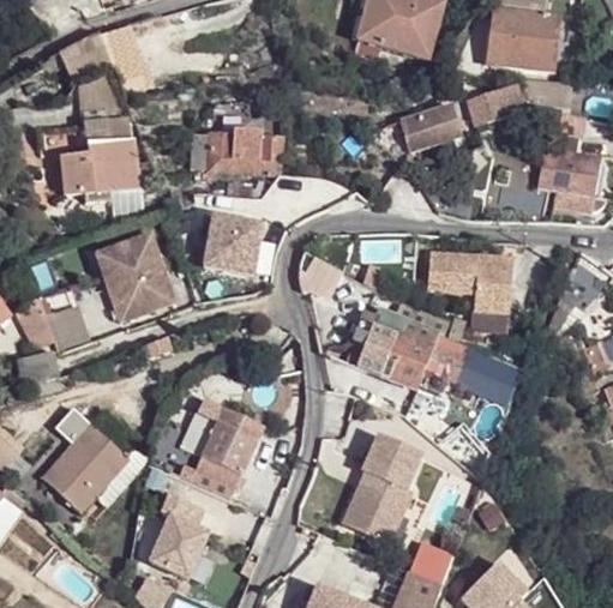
[(41,0),(29,5),(49,24),(55,31),(73,22),(85,17),(108,11),(103,0),(41,0)]
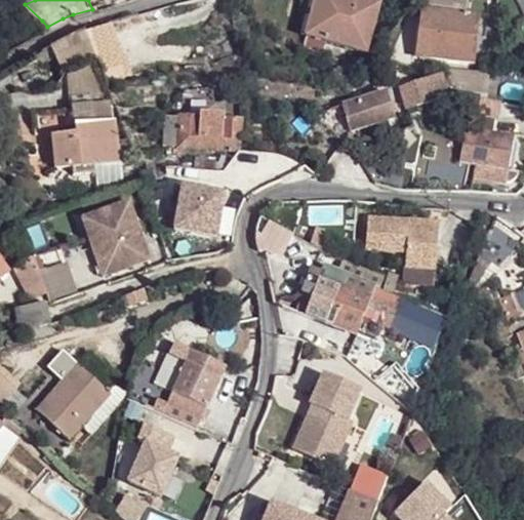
[(309,0),(300,29),(305,30),(314,0),(309,0)]
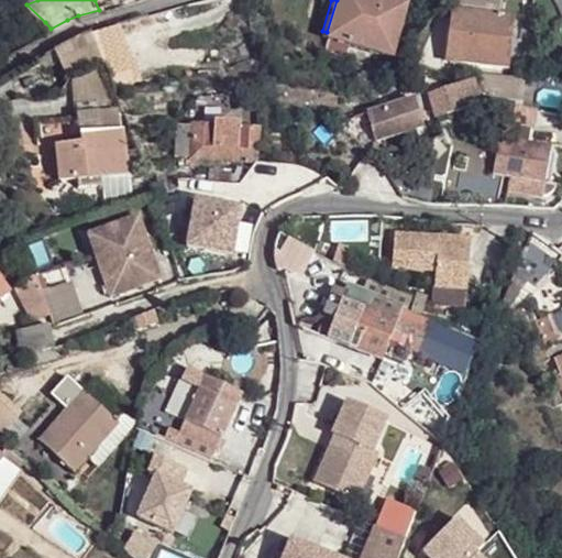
[(394,52),(409,0),(337,0),(327,32),(394,52)]
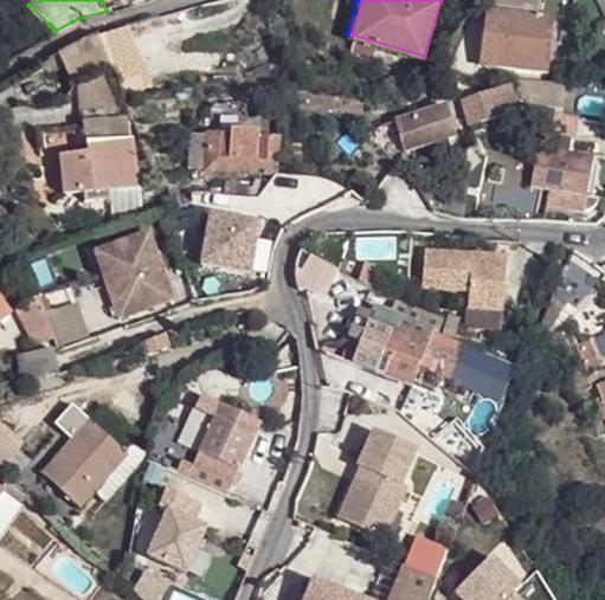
[(528,4),(528,0),(487,0),(486,7),(538,13),(539,5),(528,4)]
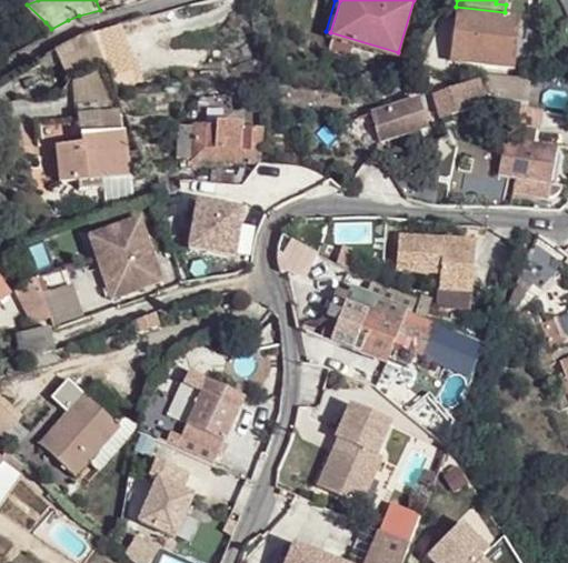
[(505,12),(456,7),(450,56),(512,62),(517,13),(505,12)]
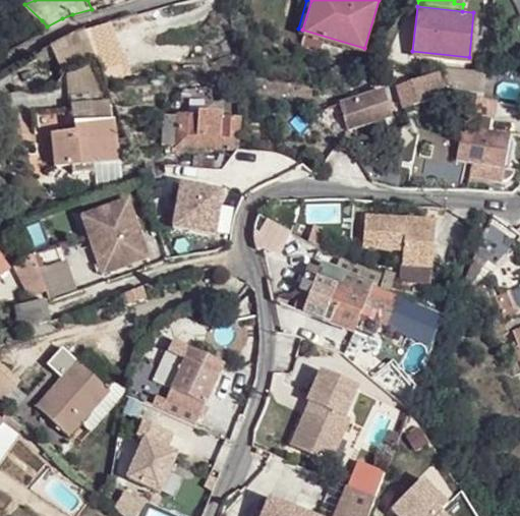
[(133,23),(116,26),(119,41),(126,40),(131,64),(179,57),(175,33),(137,38),(133,23)]
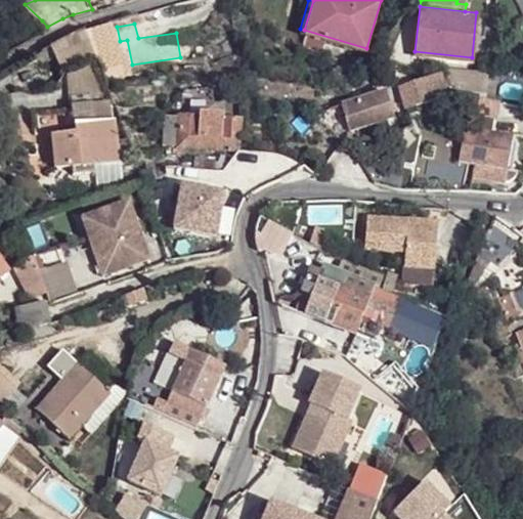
[(95,54),(83,27),(53,42),(66,70),(95,54)]
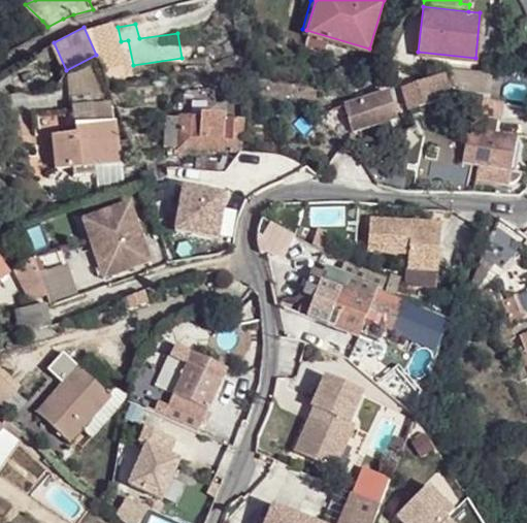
[(400,84),(407,105),(451,92),(445,71),(400,84)]
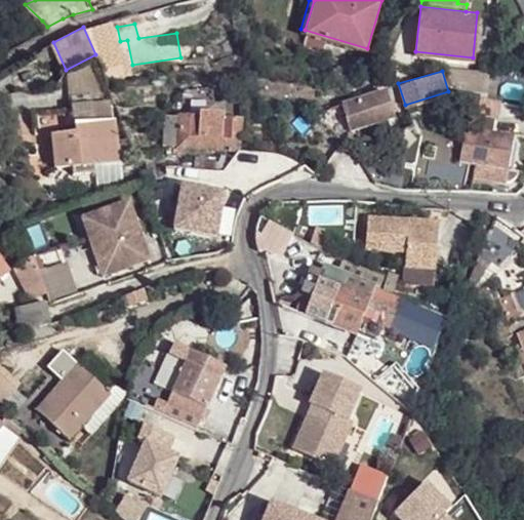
[(384,89),(338,102),(347,127),(392,115),(384,89)]
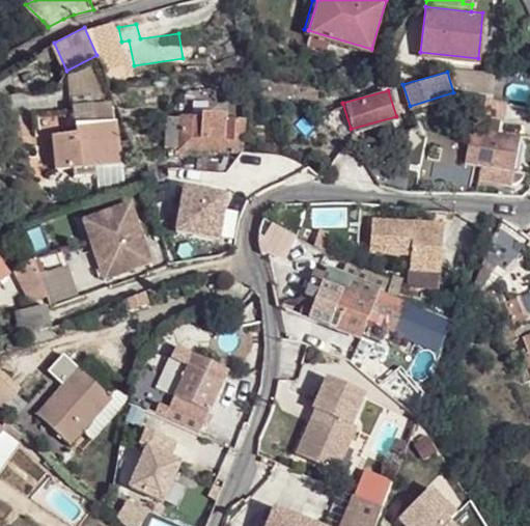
[(477,110),(475,114),(501,120),(502,115),(505,101),(479,95),(477,110)]
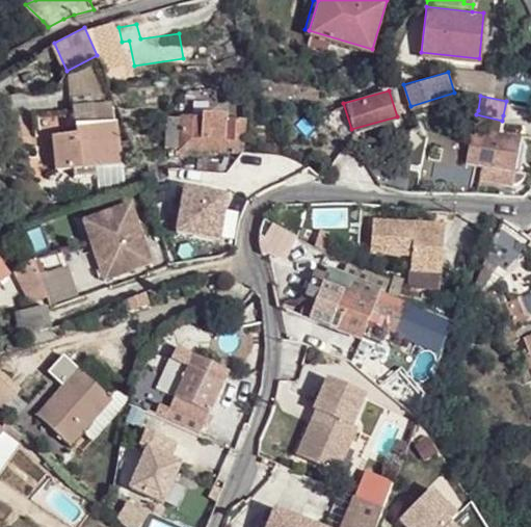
[(77,122),(113,117),(112,103),(74,105),(75,125),(77,122)]
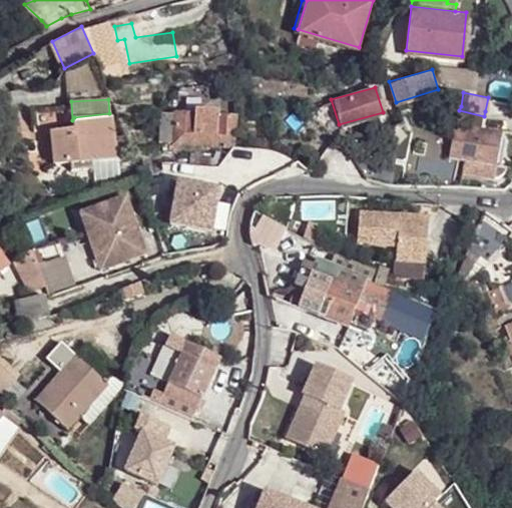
[(172,114),(167,114),(166,139),(232,142),(234,115),(218,114),(218,109),(195,108),(194,113),(172,112),(172,114)]
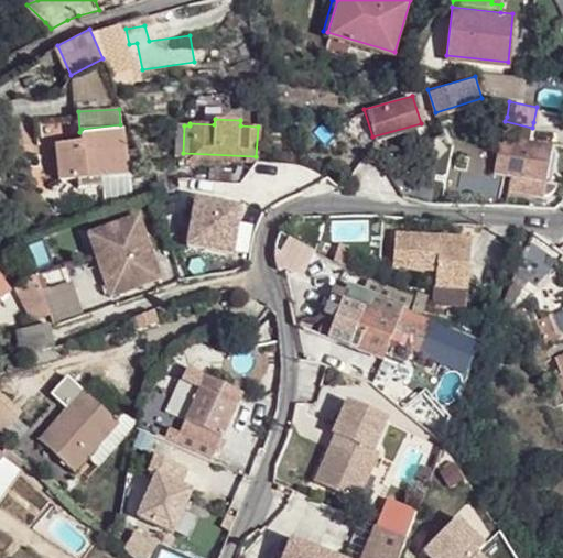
[(532,128),(505,121),(502,134),(505,135),(532,141),(534,128),(532,128)]
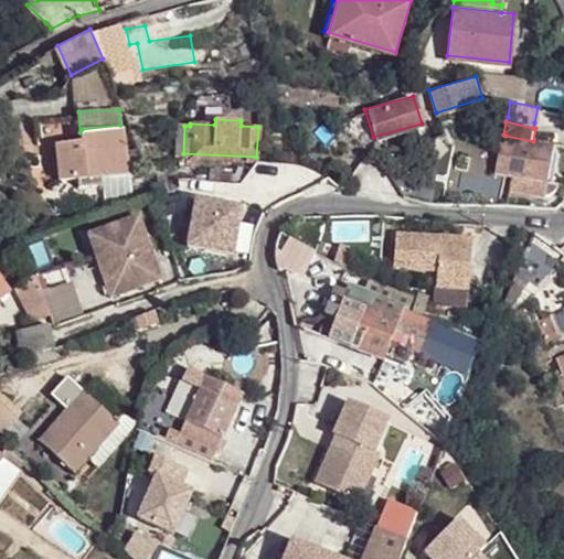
[(120,125),(82,129),(80,132),(81,138),(56,141),(61,176),(86,174),(87,178),(102,175),(132,170),(131,165),(125,124),(124,124),(120,125)]
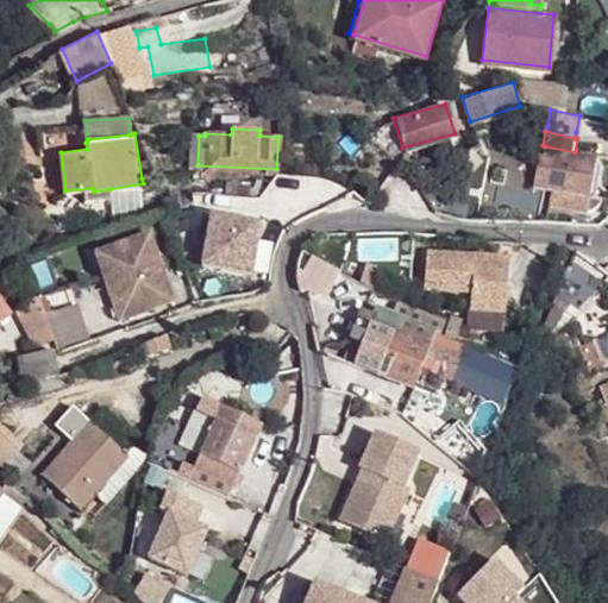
[(575,152),(545,146),(543,158),(538,182),(556,186),(552,205),(589,212),(591,212),(595,212),(597,211),(600,208),(601,207),(602,205),(603,202),(603,200),(590,198),(599,157),(575,152)]
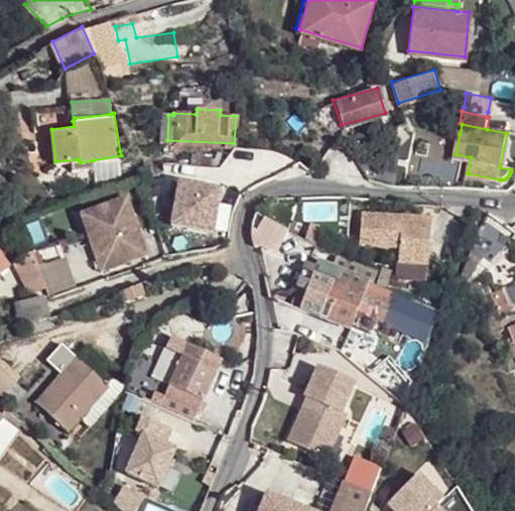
[(445,131),(440,151),(456,154),(460,134),(445,131)]
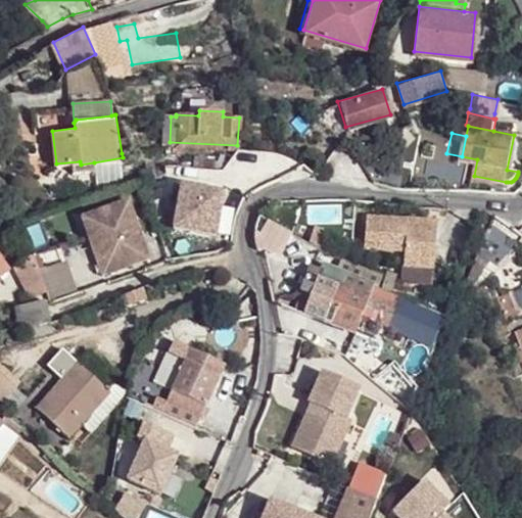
[(123,157),(94,162),(96,175),(110,173),(110,170),(136,165),(131,151),(122,153),(123,157)]
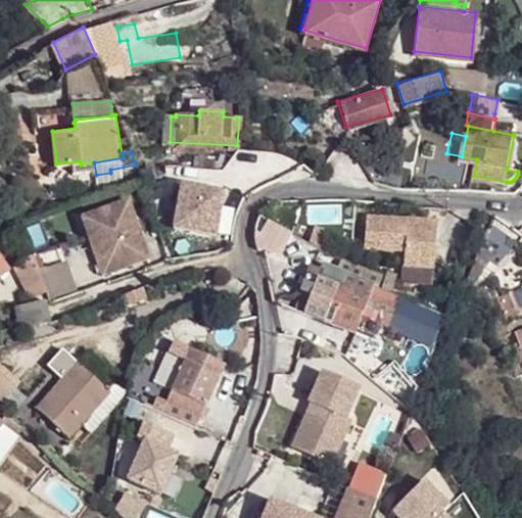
[(217,235),(225,189),(179,180),(170,226),(217,235)]
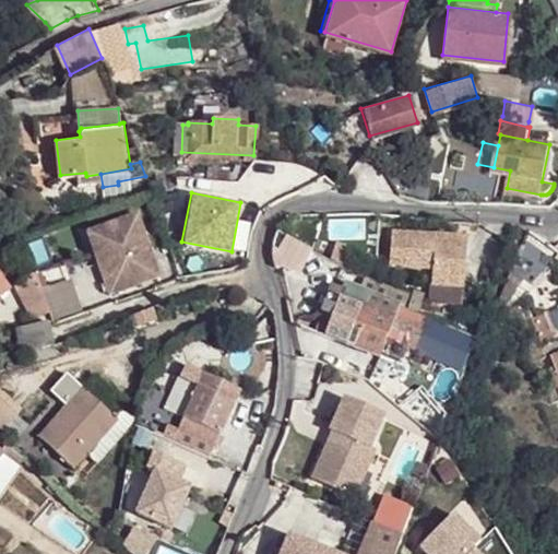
[(140,209),(88,227),(111,290),(162,272),(140,209)]
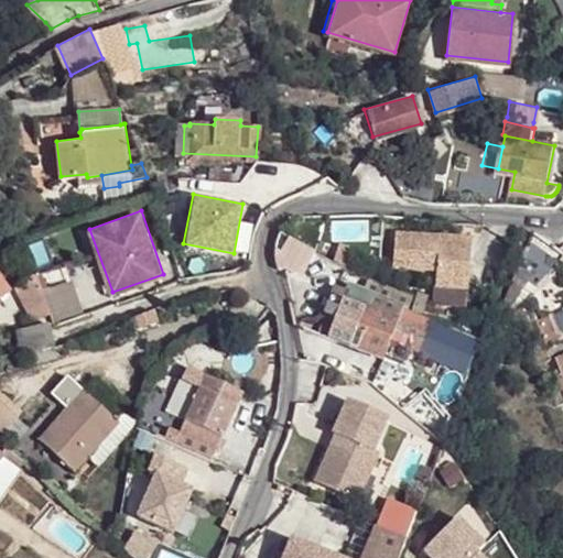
[(473,237),(398,231),(396,263),(440,267),(439,284),(469,286),(473,237)]
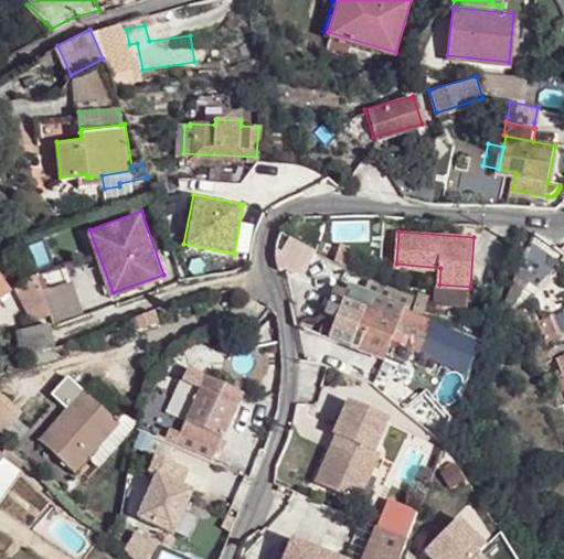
[(304,272),(312,245),(282,235),(273,262),(304,272)]
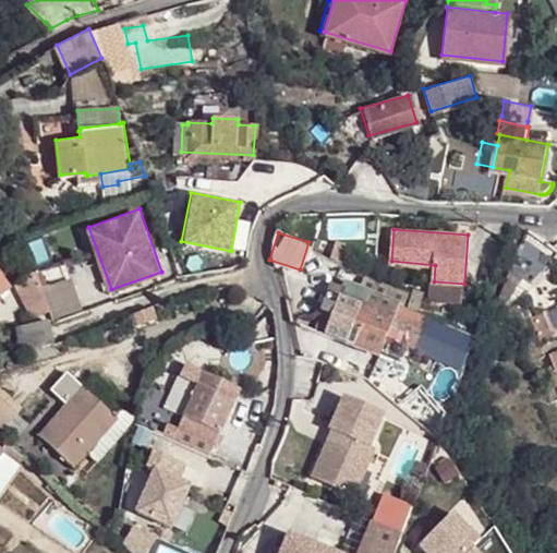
[(35,313),(52,308),(43,284),(38,269),(17,281),(35,313)]
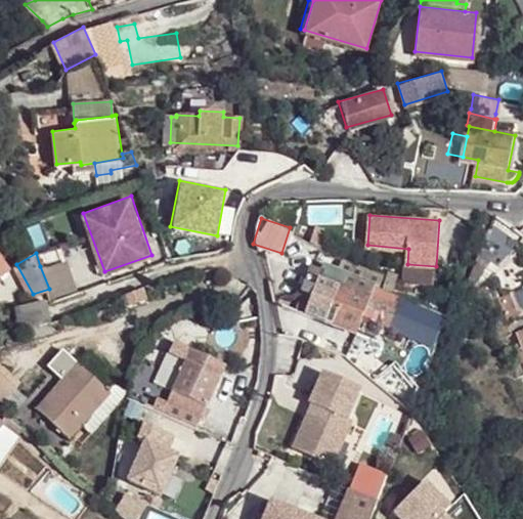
[(0,276),(10,269),(0,255),(0,276)]
